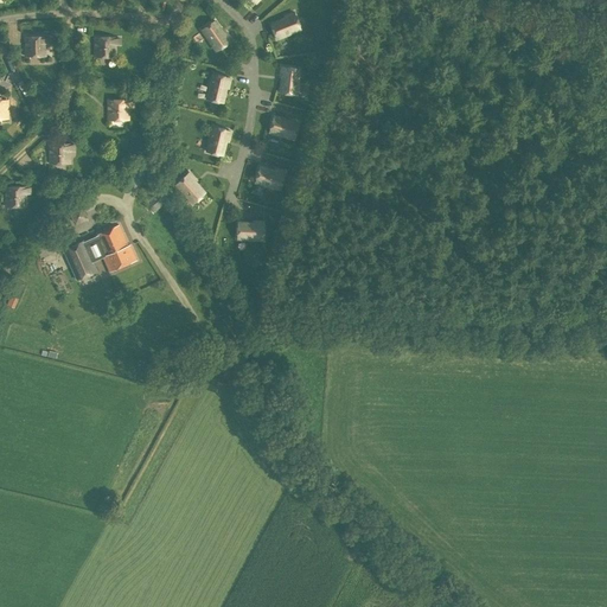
[(276,39),(301,30),(294,13),(283,17),(285,19),(270,24),(276,39)]
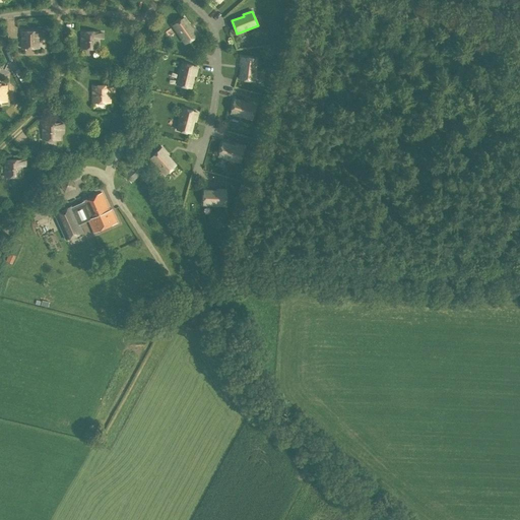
[(191,28),(184,17),(173,25),(185,44),(198,35),(192,27),(191,28)]
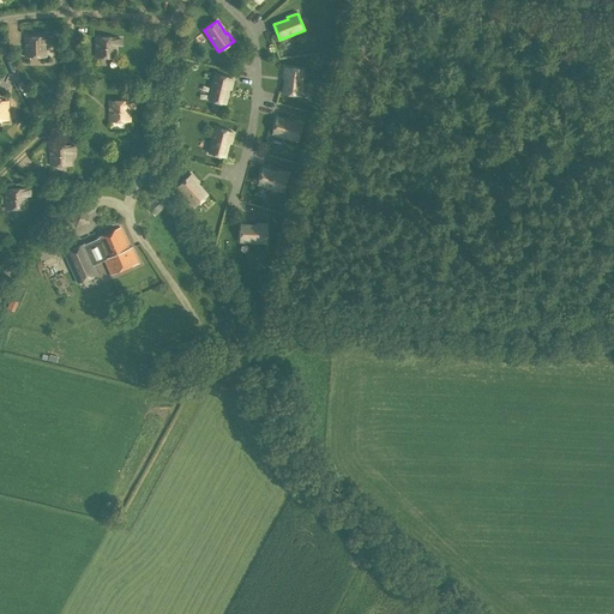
[(25,58),(46,56),(46,37),(25,37),(25,58)]
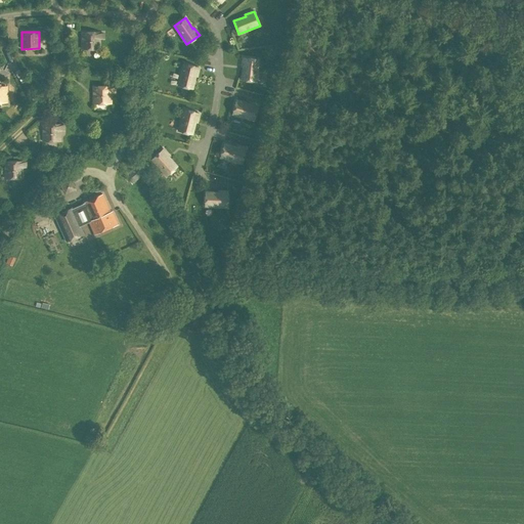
[(82,50),(99,49),(98,33),(82,33),(82,50)]
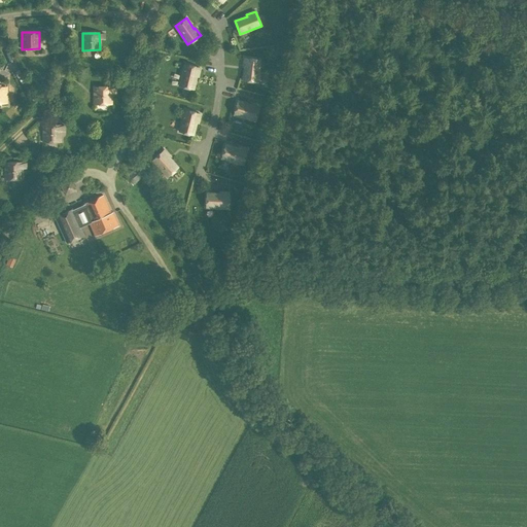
[(256,82),(259,60),(244,58),(243,67),(244,68),(243,80),(256,82)]
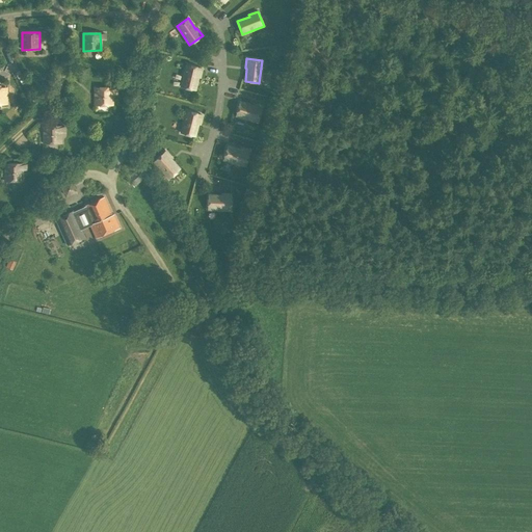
[(200,78),(202,69),(187,64),(181,86),(195,90),(198,77),(200,78)]
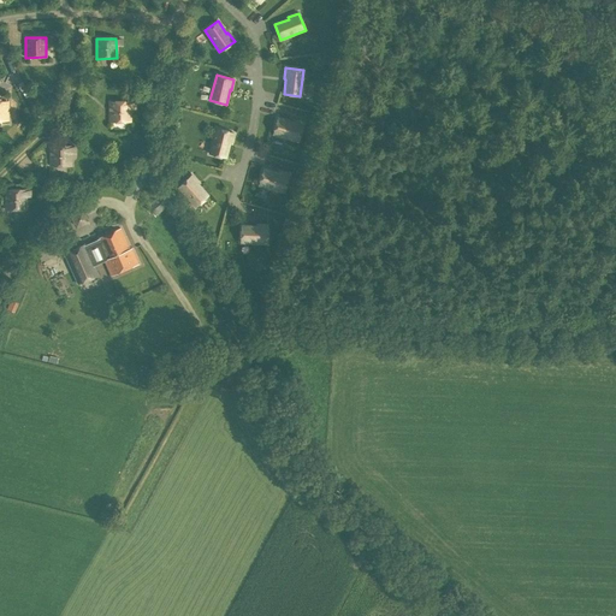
[(130,122),(130,102),(110,102),(110,122),(130,122)]
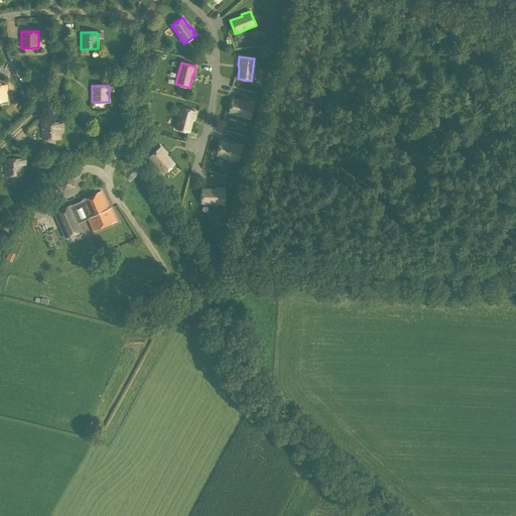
[(245,103),(233,99),(229,112),(250,118),(254,104),(245,101),(245,103)]
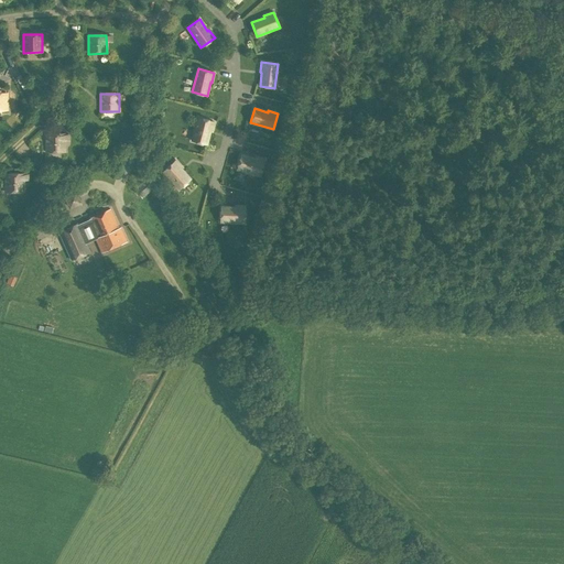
[(212,132),(214,122),(198,118),(192,141),(206,144),(209,131),(212,132)]
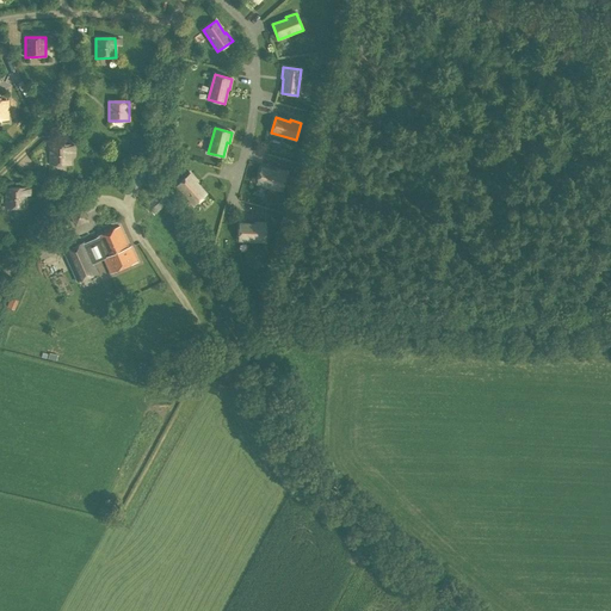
[(50,165),(69,165),(69,146),(50,146),(50,165)]
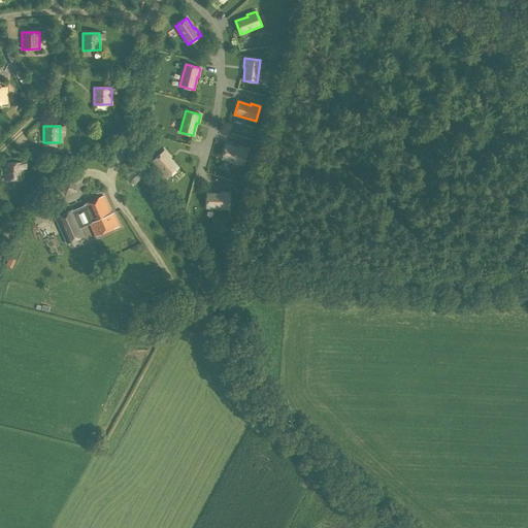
[(238,150),(226,146),(222,160),(243,165),(248,151),(238,147),(238,150)]
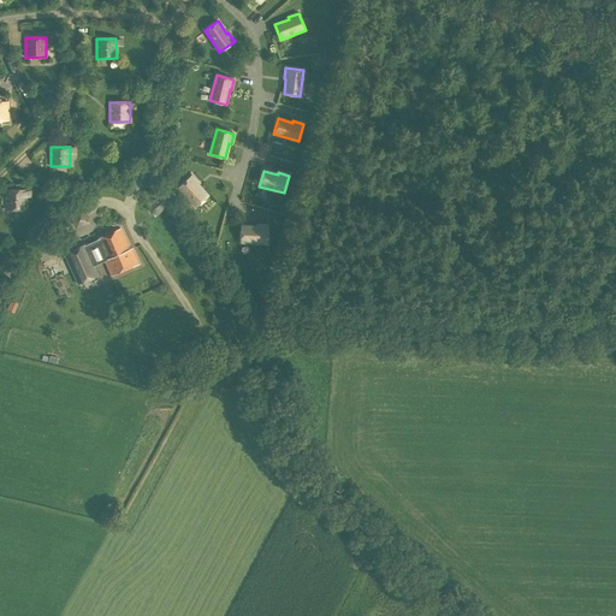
[(195,207),(208,196),(197,184),(200,183),(191,175),(178,187),(195,207)]
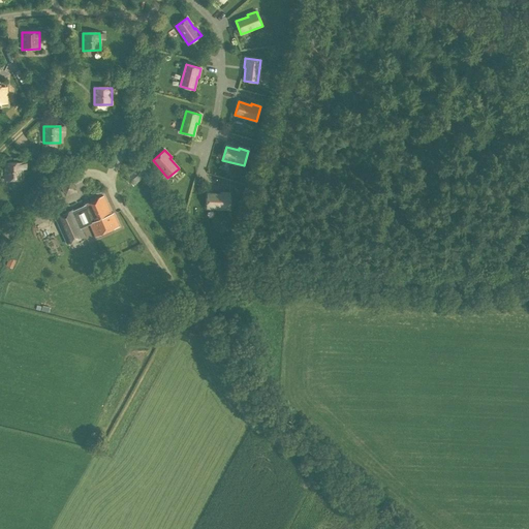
[(22,181),(22,163),(5,163),(5,181),(22,181)]
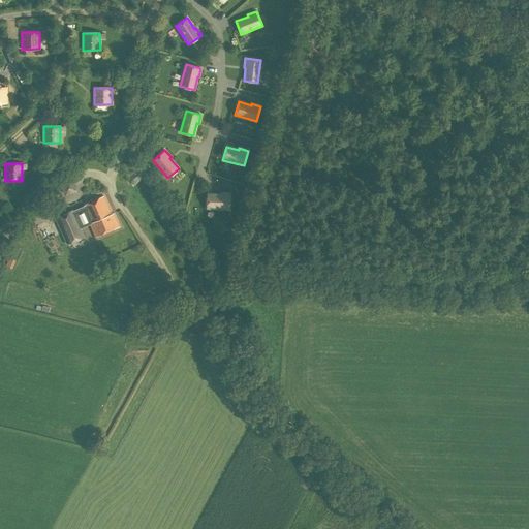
[(133,186),(149,173),(149,172),(142,163),(125,177),(133,186)]
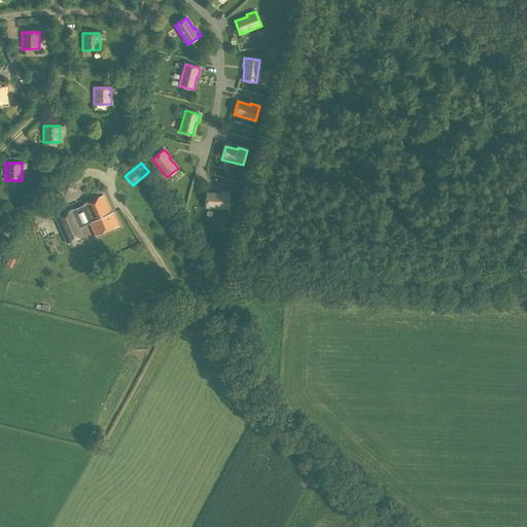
[(68,194),(78,188),(73,177),(63,181),(68,194)]
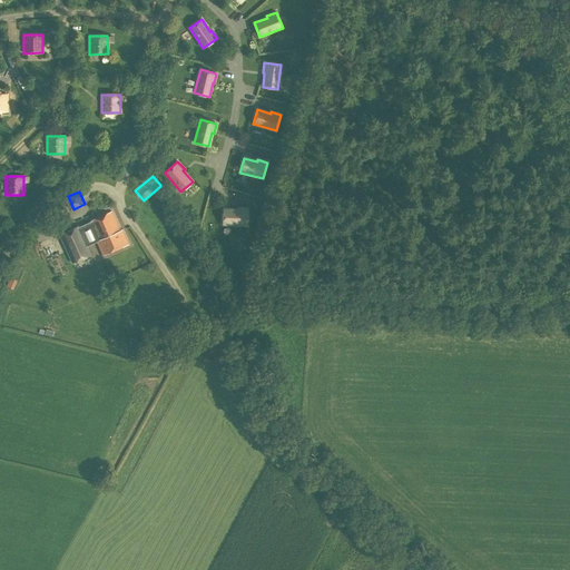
[(247,226),(247,208),(237,208),(237,210),(223,209),(223,225),(247,226)]
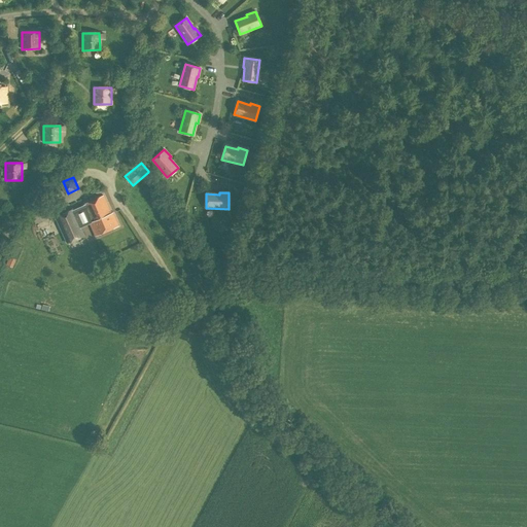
[(95,236),(118,225),(112,213),(111,213),(103,196),(82,205),(83,206),(72,210),(72,209),(55,217),(67,243),(83,236),(80,227),(90,223),(95,236)]
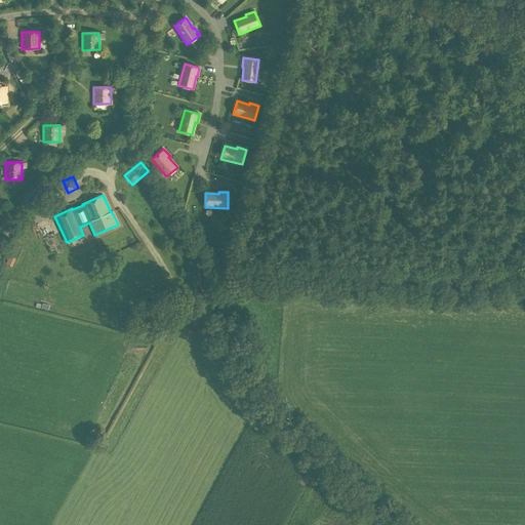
[(9,256),(5,264),(12,267),(16,258),(9,255),(9,256)]
